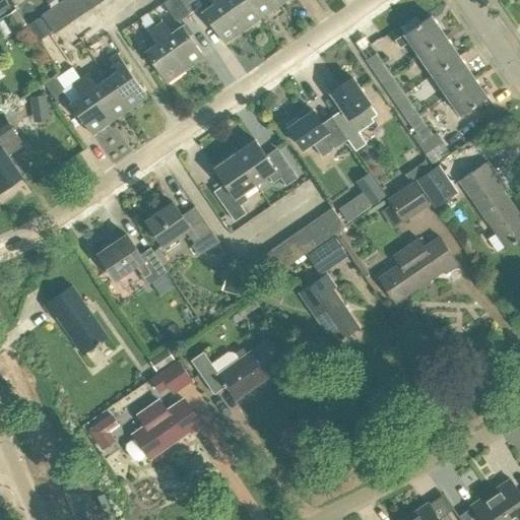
[(83,0),(62,0),(59,3),(72,22),(90,10),(83,0)]
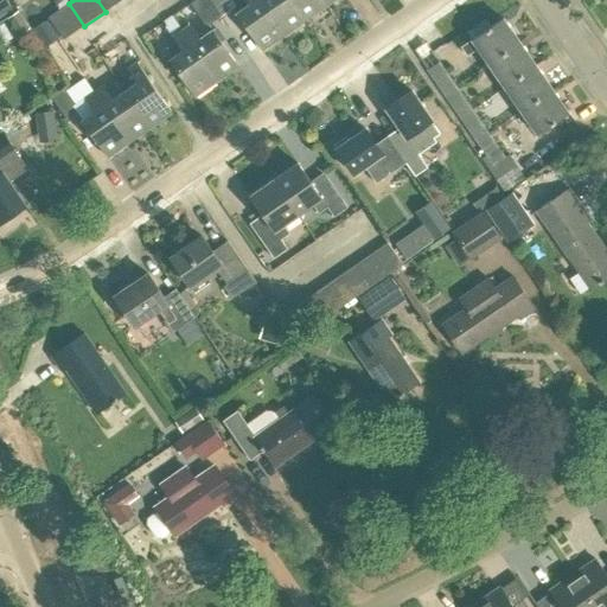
[(113,0),(97,0),(106,12),(116,5),(113,0)]
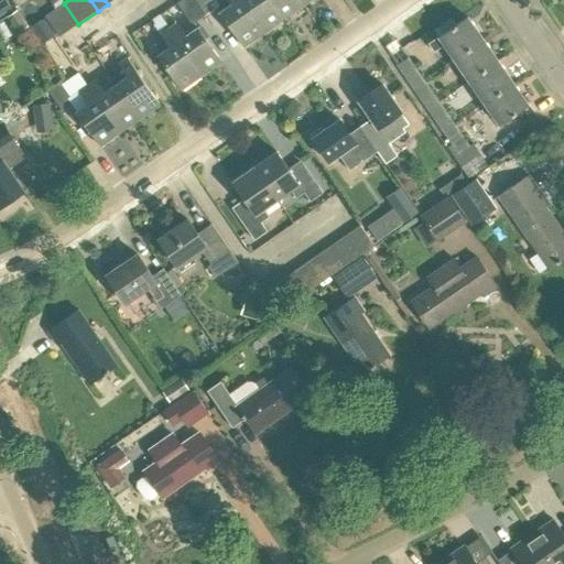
[(205,15),(194,0),(182,0),(176,4),(192,25),(205,15)]
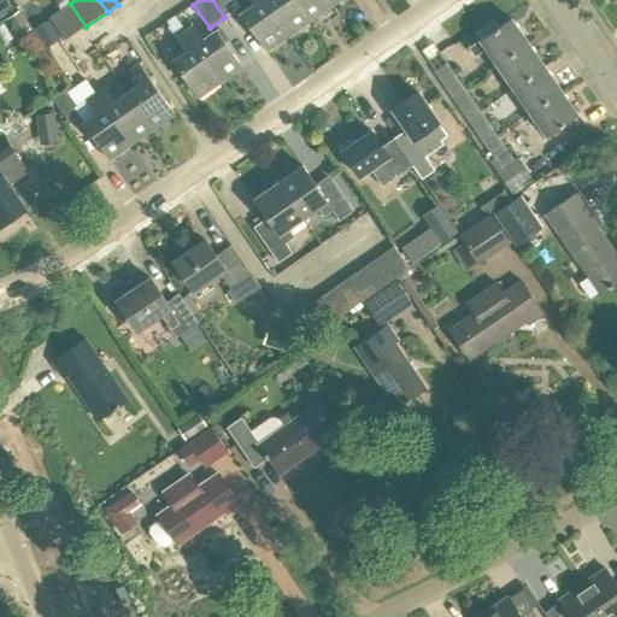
[(235,0),(212,0),(224,17),(240,6),(235,0)]
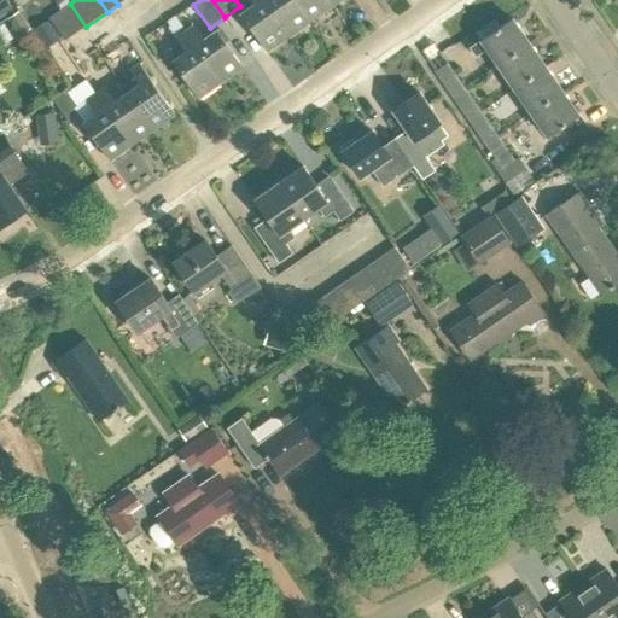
[(239,15),(266,52),(287,36),(262,0),(249,0),(252,6),(239,15)]
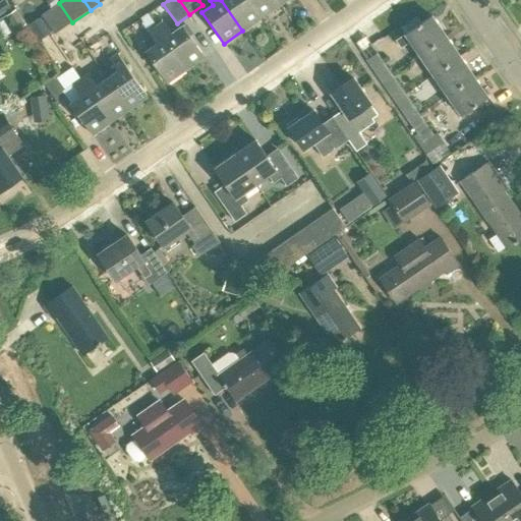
[(221,0),(242,31),(261,18),(247,0),(221,0)]
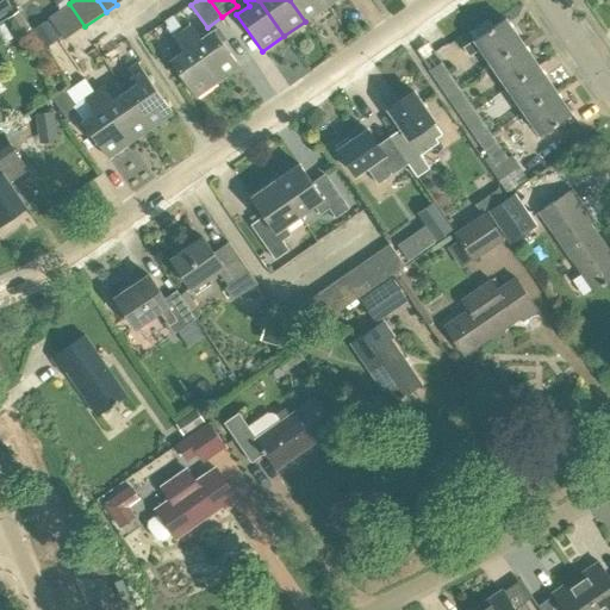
[(290,0),(305,22),(327,6),(322,0),(290,0)]
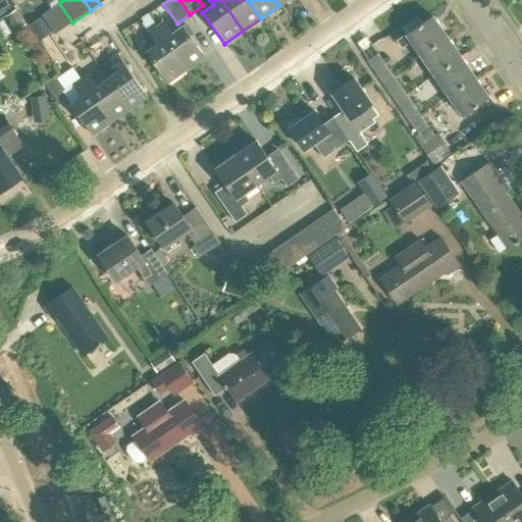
[(59,3),(40,15),(54,36),(72,22),(59,3)]
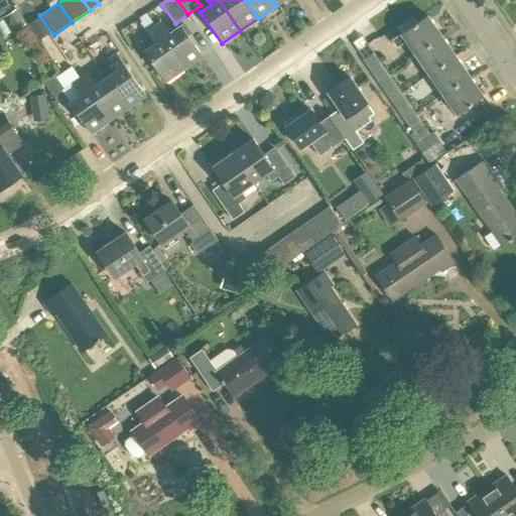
[(8,14),(18,28),(28,21),(18,7),(8,14)]
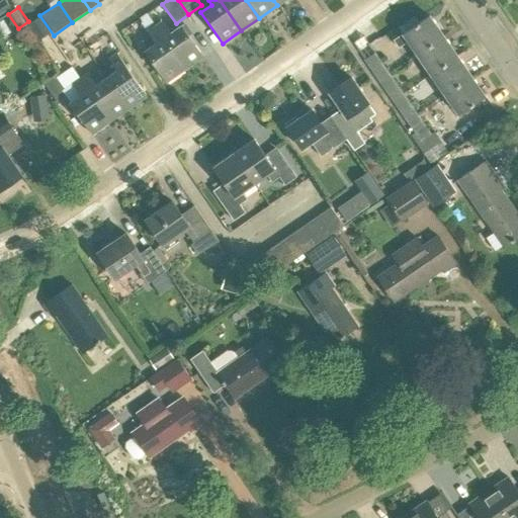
[(404,33),(395,39),(400,48),(409,41),(418,54),(444,35),(430,15),(403,32),(404,33)]
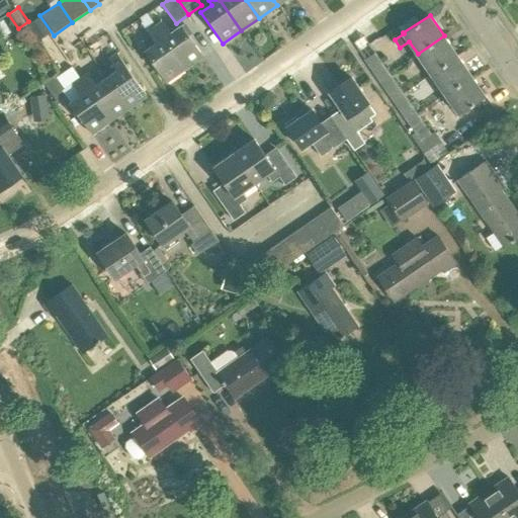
[(40,16),(31,22),(41,37),(51,31),(40,16)]
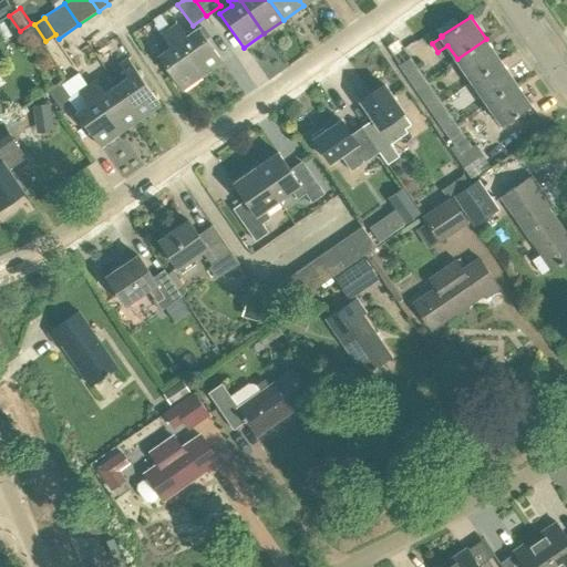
[(168,30),(202,76),(222,63),(198,28),(186,37),(177,24),(168,30)]
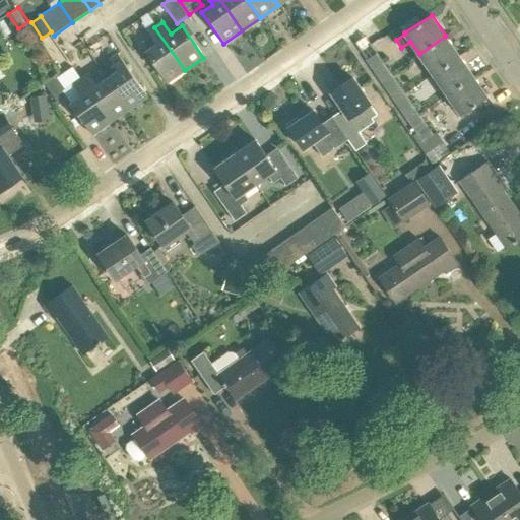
[(144,52),(167,83),(185,70),(154,27),(147,33),(155,44),(144,52)]
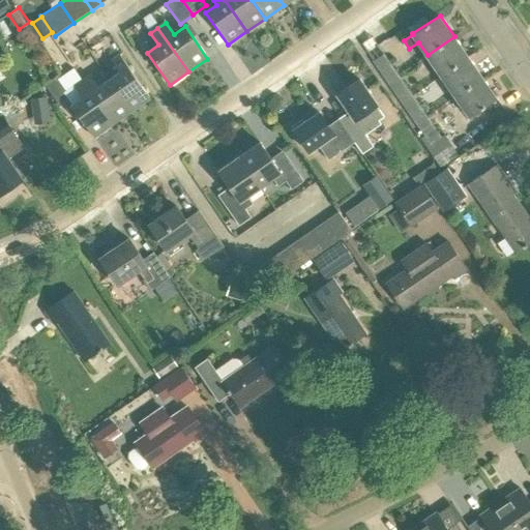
[(454,36),(428,55),(442,76),(469,57),(454,36)]
